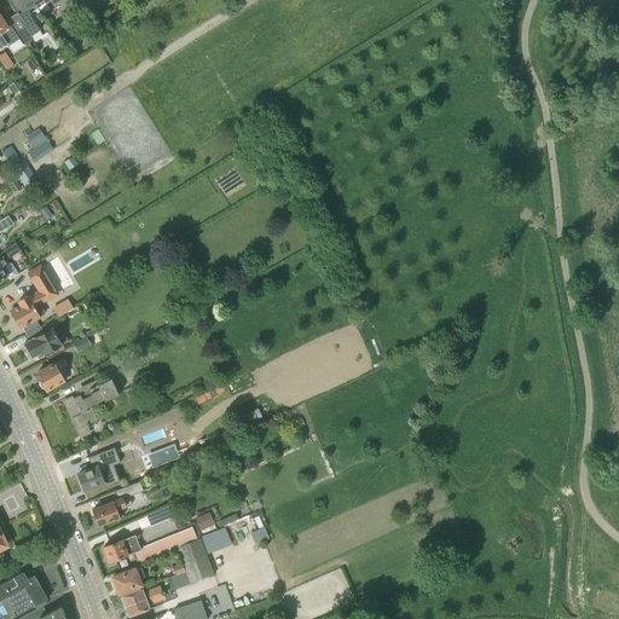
[(35,4),(32,0),(9,0),(19,15),(10,22),(22,40),(24,45),(33,39),(32,36),(40,30),(30,15),(32,13),(28,9),(35,4)]
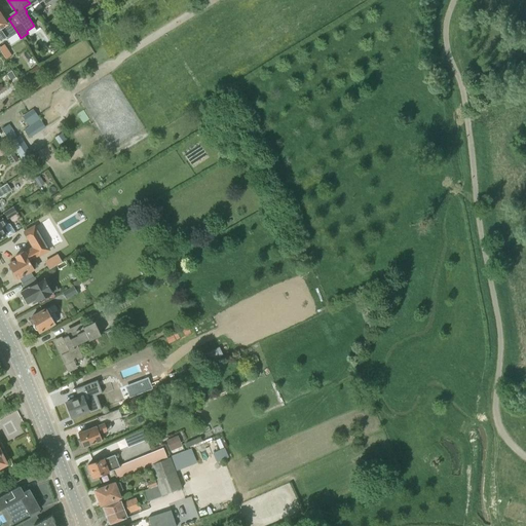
[(0,46),(0,49),(3,55),(9,51),(4,44),(0,46)]
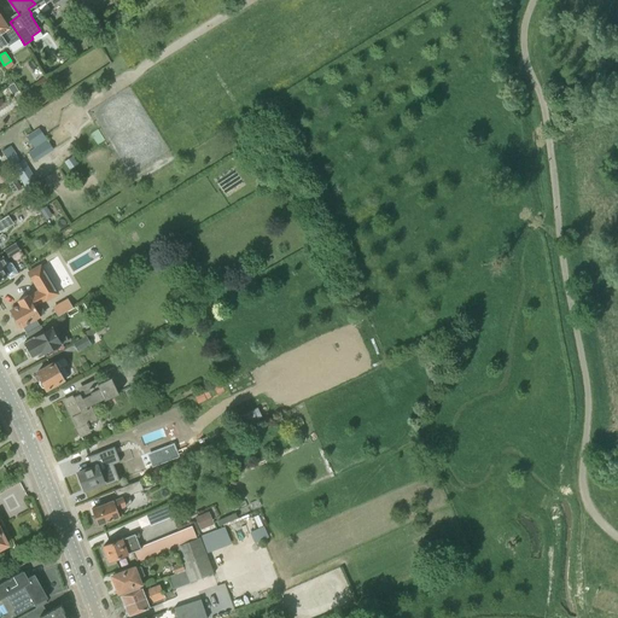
[(12,95),(18,91),(13,83),(7,87),(12,95)]
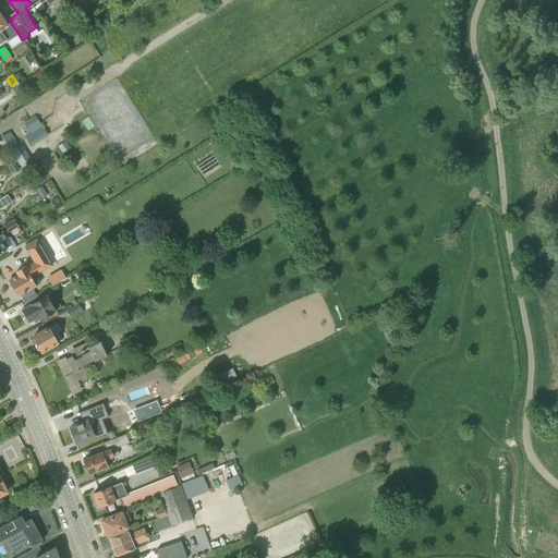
[(48,135),(36,116),(31,118),(29,117),(23,121),(31,134),(25,137),(31,146),(48,135)]
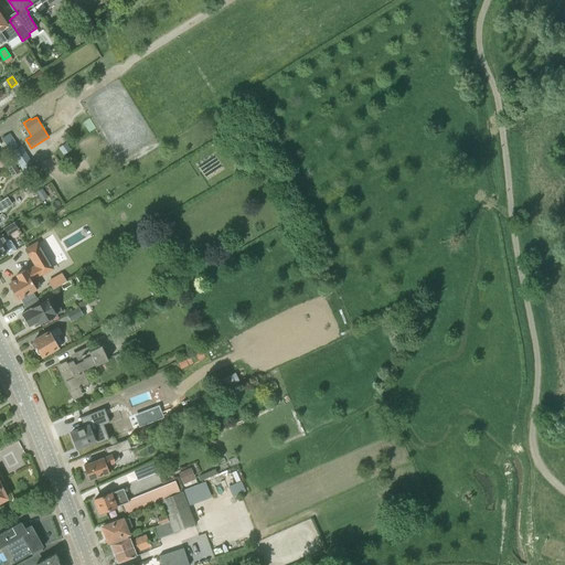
[(13,139),(9,134),(2,138),(28,179),(38,172),(21,146),(20,147),(14,138),(13,139)]
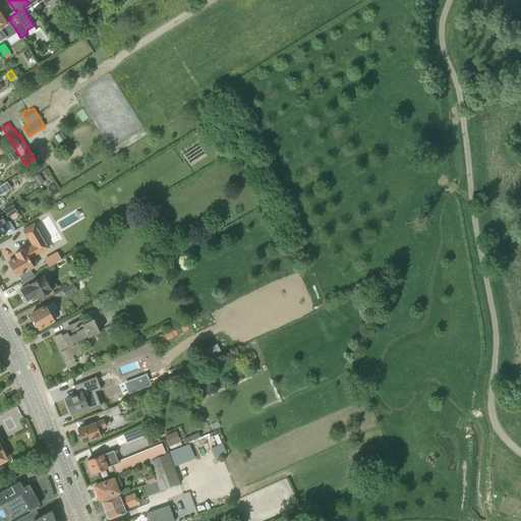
[(59,142),(65,138),(61,132),(55,136),(59,142)]
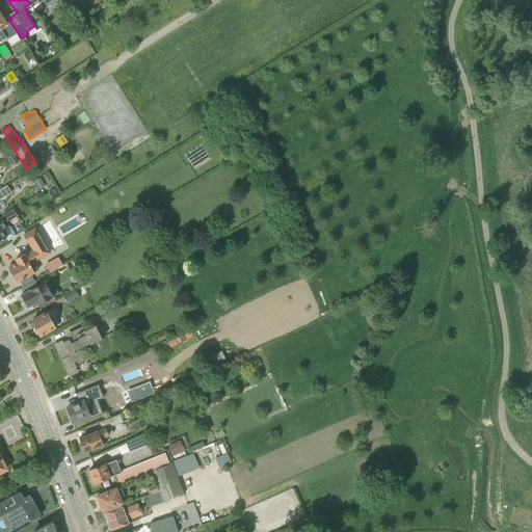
[(0,144),(2,150),(9,145),(6,139),(0,142),(0,144)]
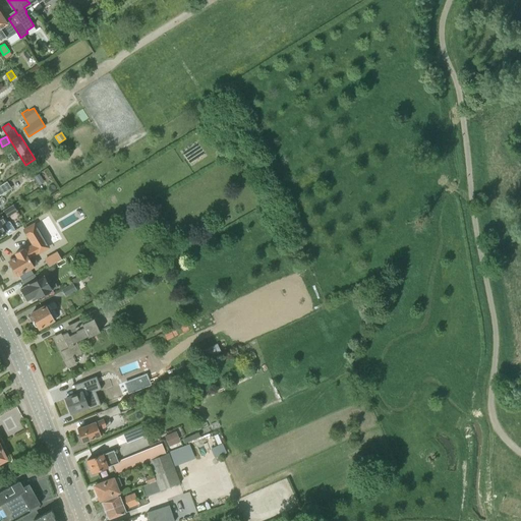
[(12,163),(18,159),(13,151),(7,155),(12,163)]
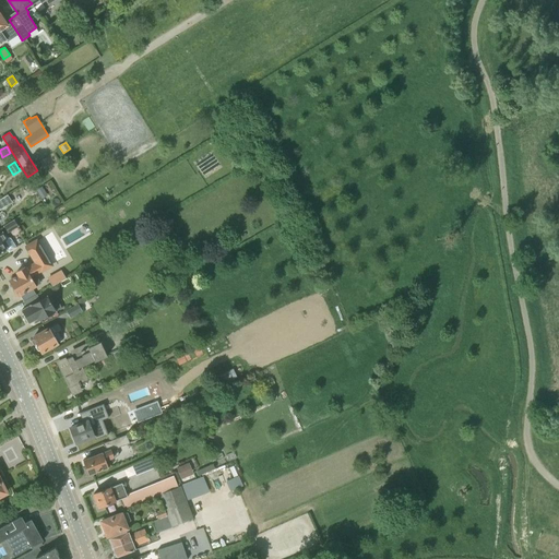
[(42,199),(47,195),(42,187),(36,190),(42,199)]
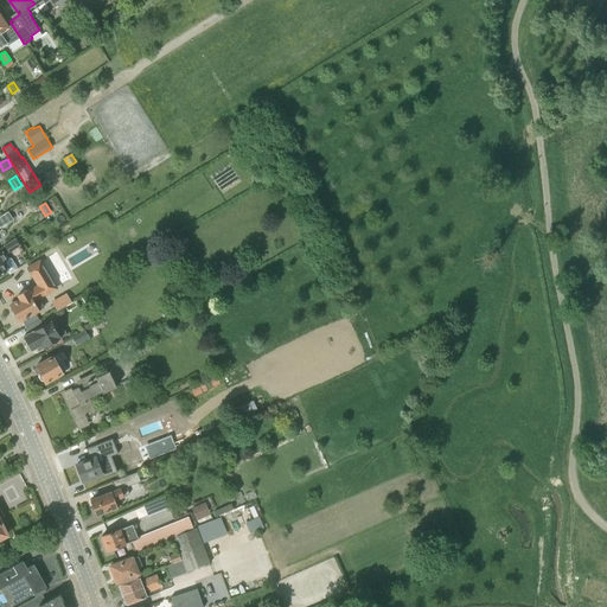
[(8,212),(0,216),(0,228),(13,219),(8,212)]
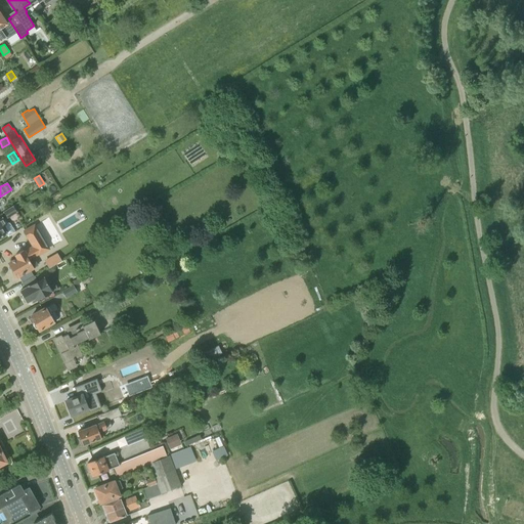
[(8,218),(17,212),(13,206),(3,212),(8,218)]
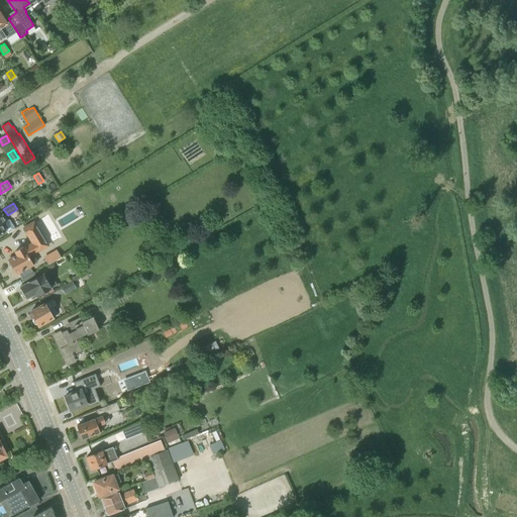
[(4,222),(4,221),(5,220),(2,216),(0,217),(0,233),(6,230),(8,233),(15,229),(10,220),(7,220),(4,222)]
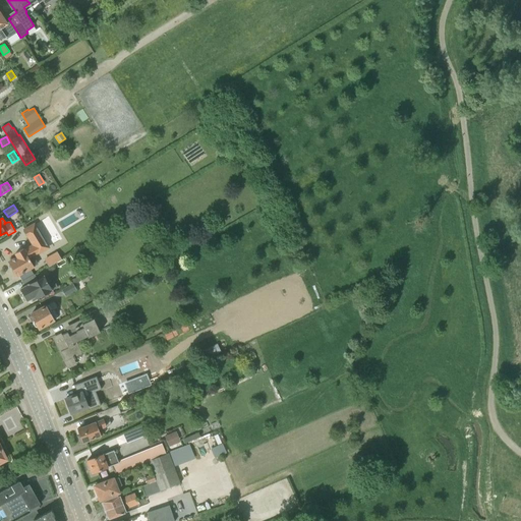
[(49,247),(35,225),(24,231),(27,237),(29,236),(35,245),(24,251),(23,249),(16,253),(18,256),(8,263),(16,276),(34,266),(30,258),(49,247)]
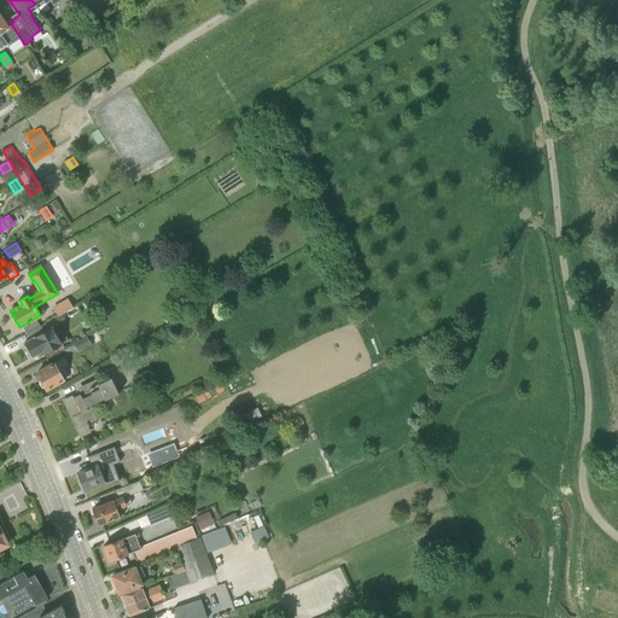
[(73,308),(68,298),(52,307),(58,316),(73,308)]
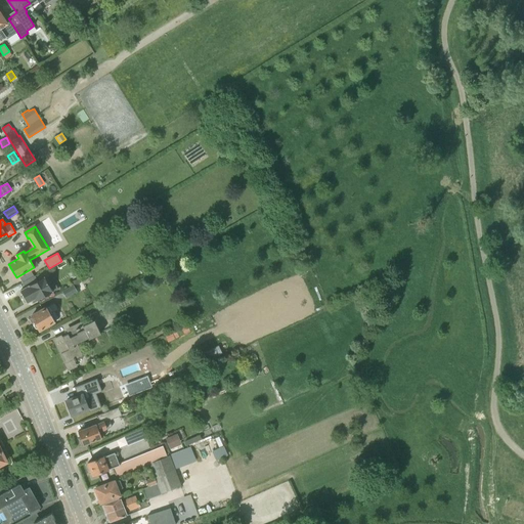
[(37,300),(52,291),(47,281),(52,279),(49,274),(20,291),(27,303),(36,298),(37,300)]
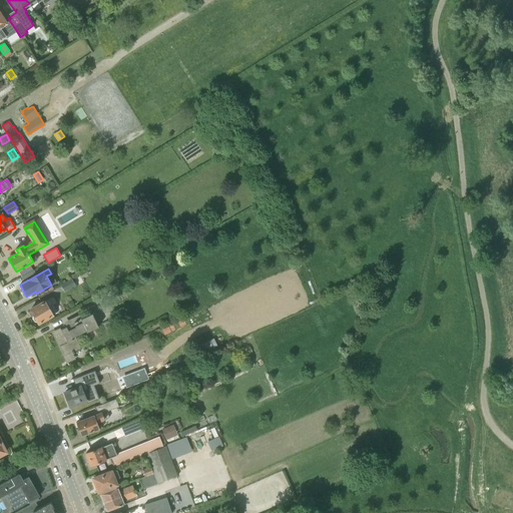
[(69,276),(71,279),(80,275),(78,271),(69,276)]
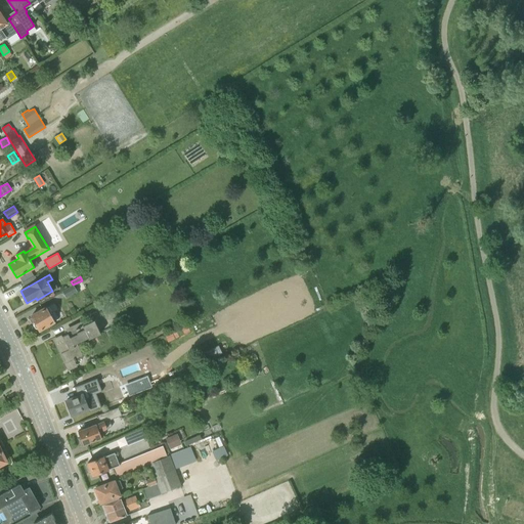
[(66,298),(77,292),(73,285),(61,291),(66,298)]
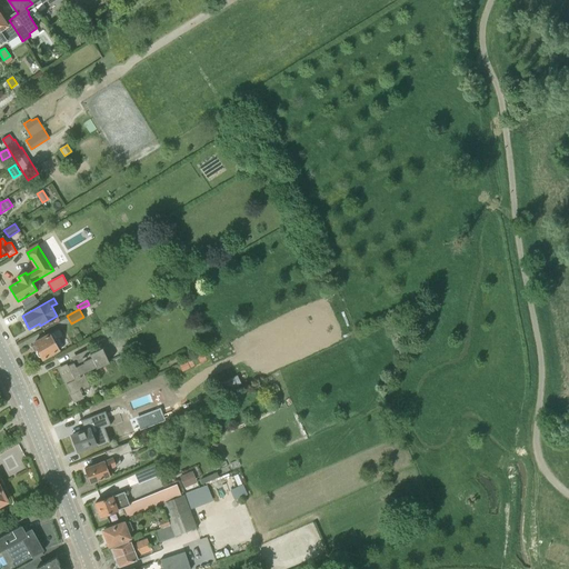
[(41,359),(59,349),(53,340),(62,336),(59,330),(33,345),(41,359)]
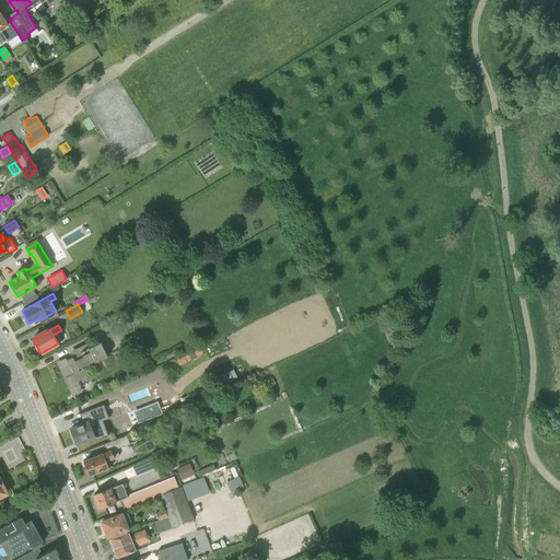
[(107,357),(100,341),(89,347),(86,343),(74,349),(77,356),(58,364),(70,388),(89,380),(82,366),(94,361),(95,362),(107,357)]
